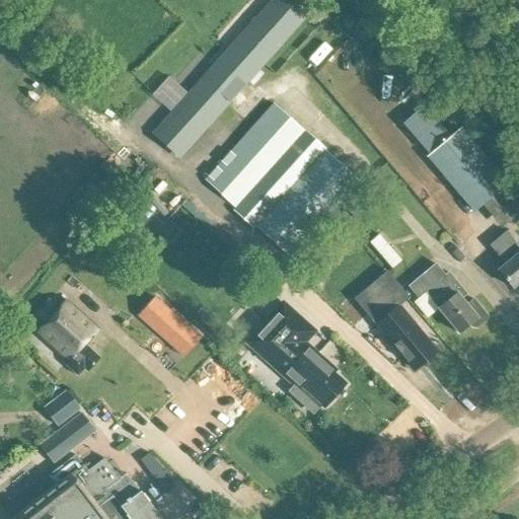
[(179,157),(302,19),(280,0),(272,0),(154,134),(179,157)]
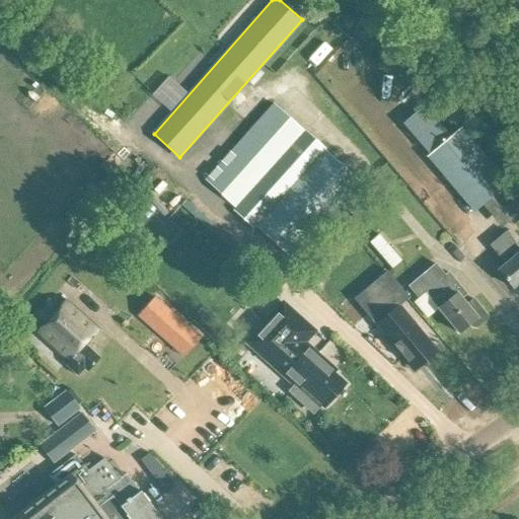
[(235,208),(303,132),(273,104),(205,180),(235,208)]
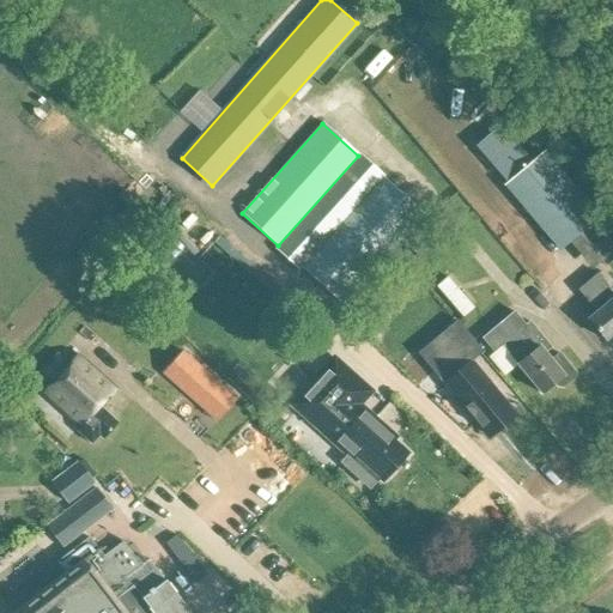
[(502,125),(475,146),(507,182),(532,161),(502,125)]
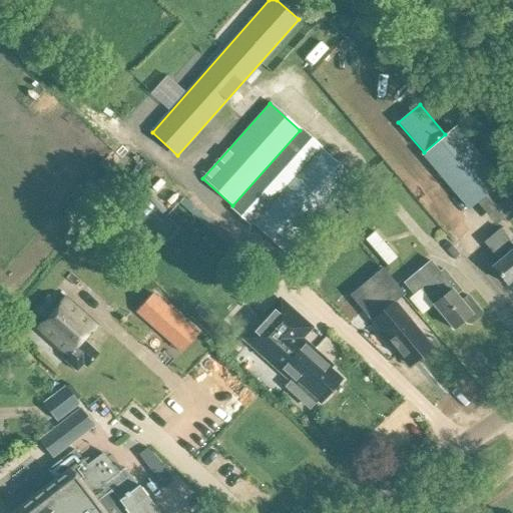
[(499,183),(453,128),(445,134),(424,152),(422,154),(468,209),(483,196),(502,218),(512,208),(512,189),(504,179),(499,183)]
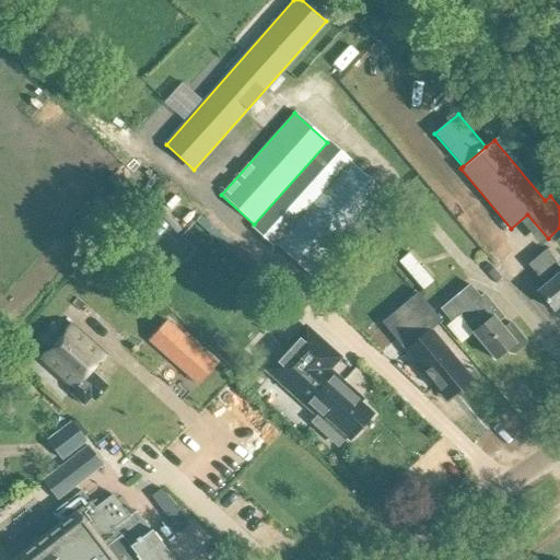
[(284,233),(348,163),(327,142),(254,224),(251,228),(271,247),(275,244),(284,233)]
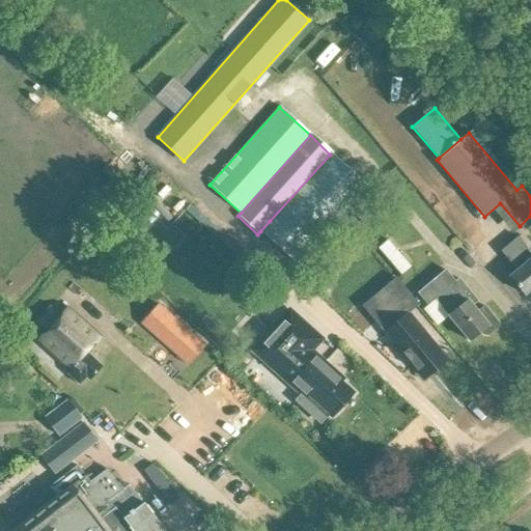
[(298,266),(368,188),(330,155),(270,221),(260,231),(298,266)]
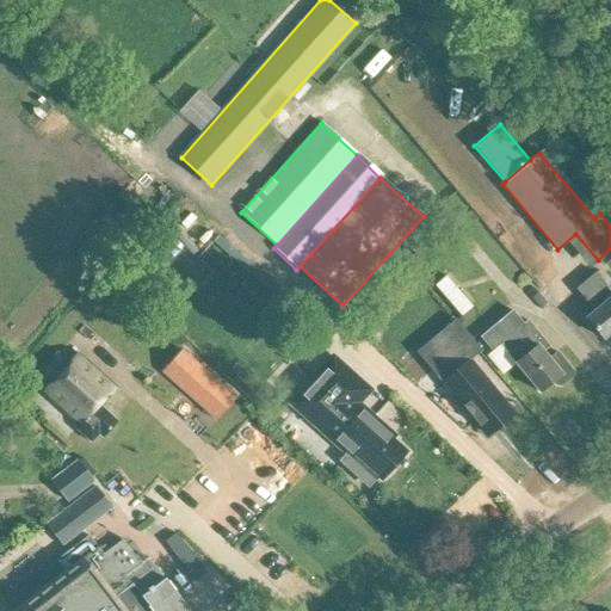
[(610,294),(594,273),(575,289),(593,312),(585,319),(603,340),(610,333),(610,294)]
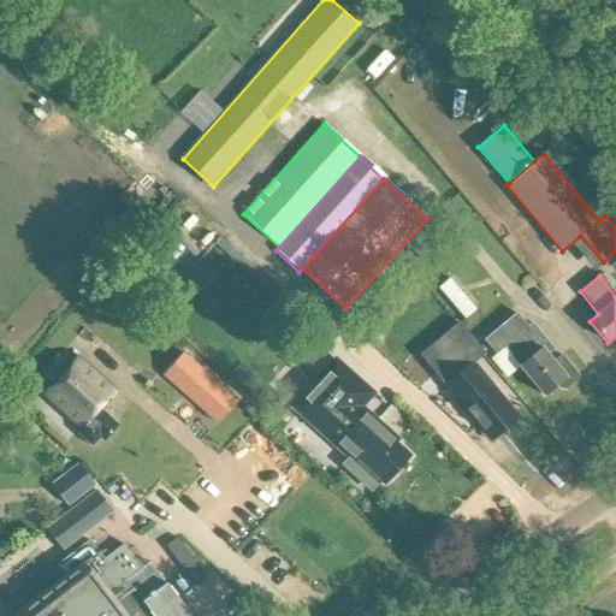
[(452,279),(444,288),(472,315),(480,307),(452,279)]
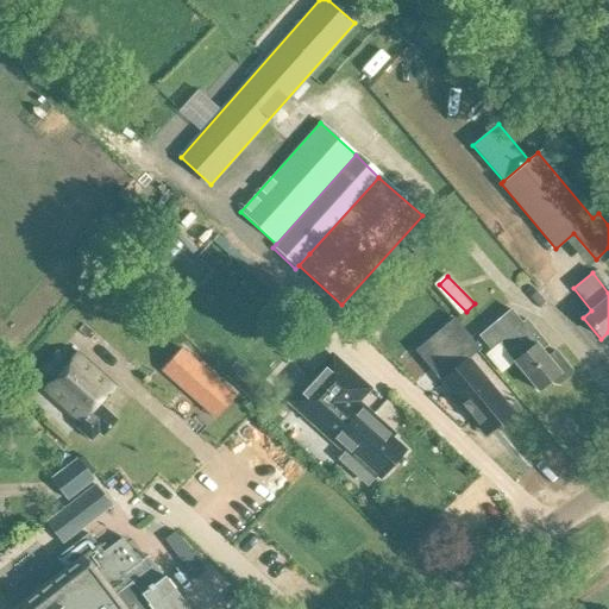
[(522,324),(510,309),(478,337),(490,351),(498,345),(513,363),(537,393),(550,382),(553,385),(558,385),(570,377),(571,371),(554,352),(546,358),(540,351),(546,346),(526,320),(522,324)]
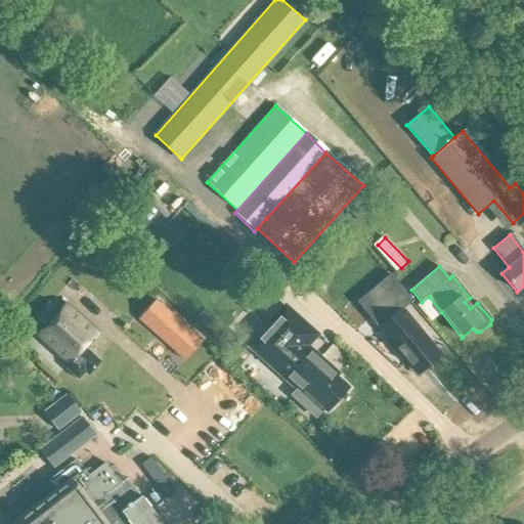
[(438,357),(400,311),(411,302),(390,276),(356,303),(378,330),(381,328),(418,374),(438,357)]
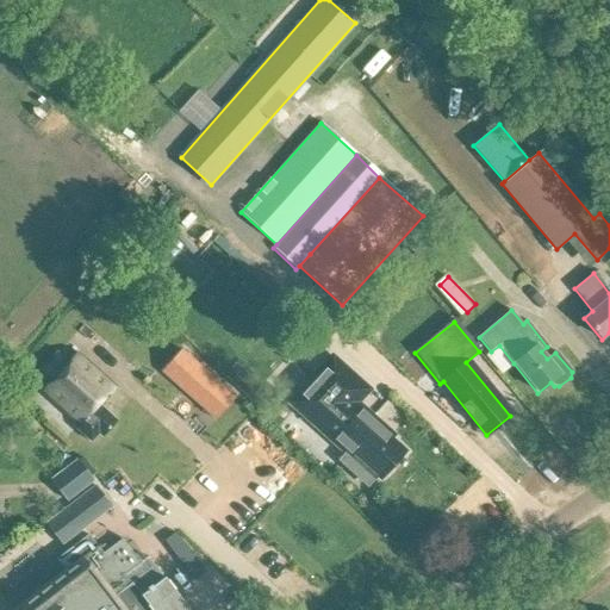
[(348,372),(323,349),(298,378),(303,383),(309,377),(313,379),(329,393),(348,373),(348,372)]
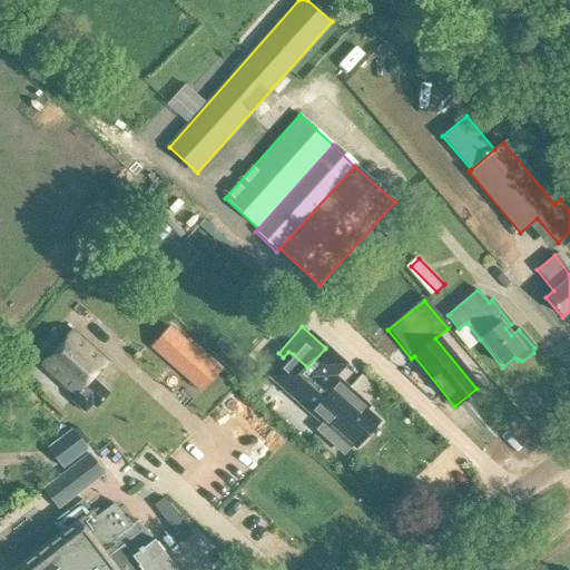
[(107,362),(72,331),(53,352),(38,337),(23,353),(75,397),(71,401),(84,412),(90,404),(96,409),(108,394),(92,381),(107,362)]
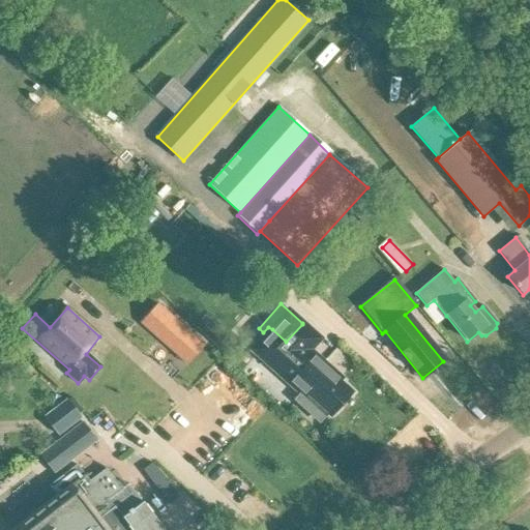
[(272,329),(253,351),(301,394),(295,401),(318,420),(326,412),(330,416),(350,393),(337,382),(341,380),(308,351),(319,340),(302,324),(286,342),(272,329)]
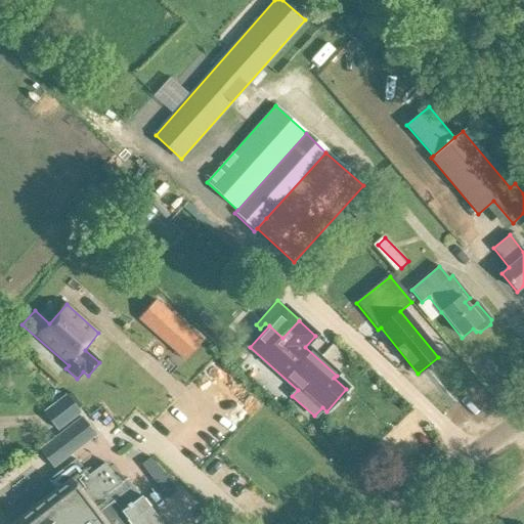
[(0,365),(14,349),(0,336),(0,365)]
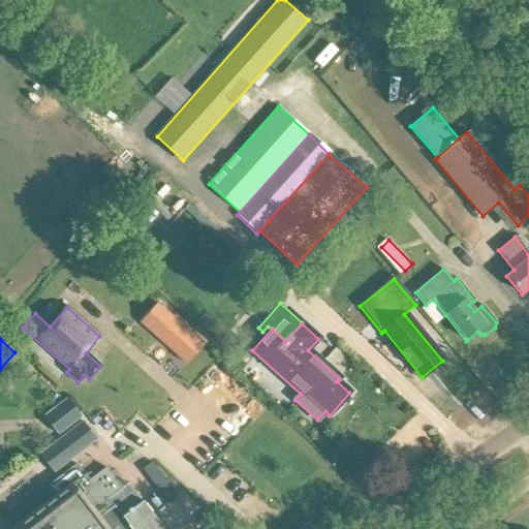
[(71,396),(49,414),(64,434),(87,415),(71,396)]
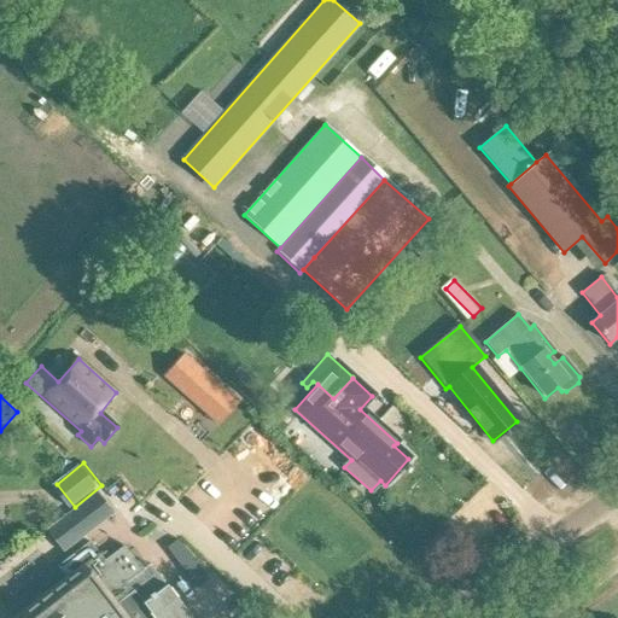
[(97,491),(46,530),(63,553),(114,514),(97,491)]
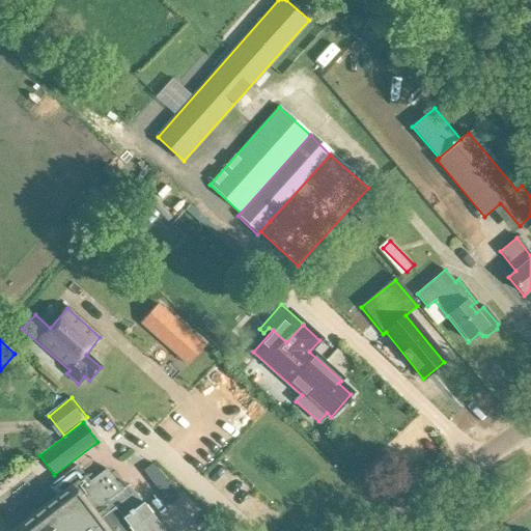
[(165,530),(129,484),(121,490),(106,470),(90,482),(77,466),(49,487),(56,496),(9,530),(165,530)]
